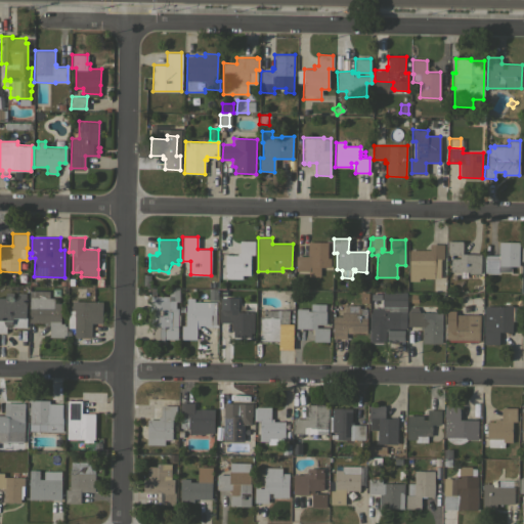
[(250,274),(242,274),(242,277),(226,277),(226,271),(225,271),(225,255),(236,255),(236,252),(239,252),(239,241),(255,241),(254,255),(250,254),(250,274)]
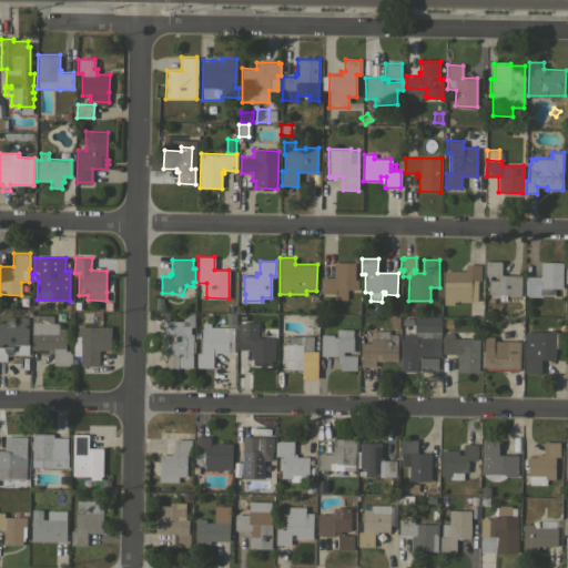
[(521,275),(520,296),(508,296),(508,294),(488,294),(488,280),(498,280),(498,276),(485,276),(485,261),(501,261),(501,275),(521,275)]
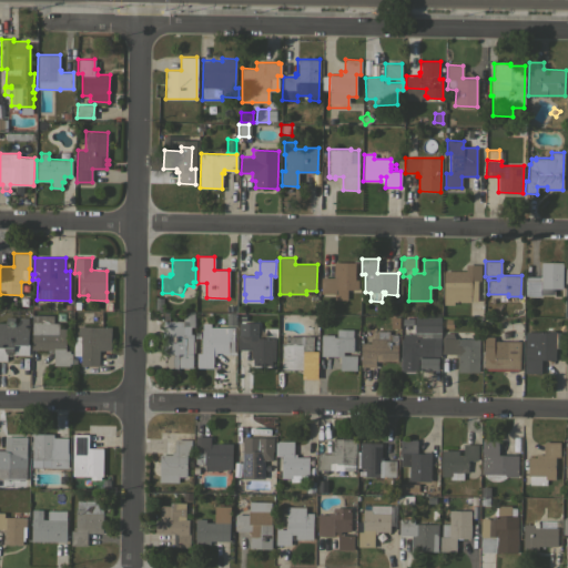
[(333,267),(336,269),(336,262),(355,262),(354,280),(357,280),(357,290),(335,288),(335,293),(321,293),(321,277),(333,277),(333,267)]
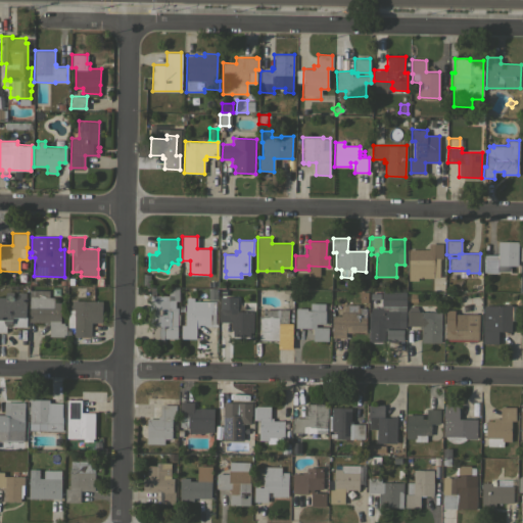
[(518,241),(518,266),(510,266),(510,272),(497,272),(483,272),(484,257),(496,257),(496,256),(497,256),(497,241),(518,241)]
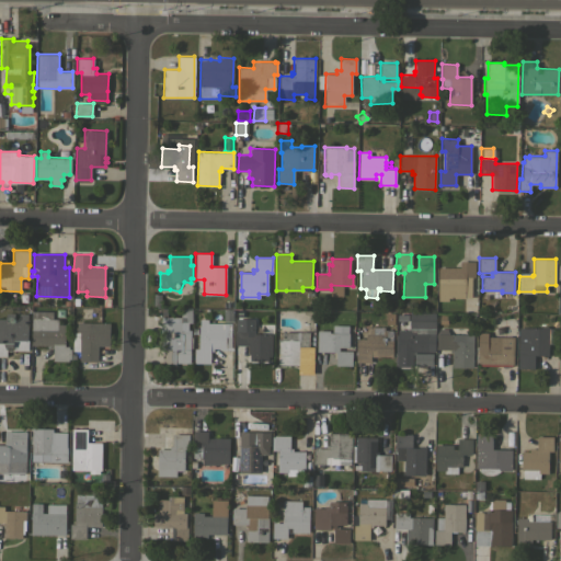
[(438,267),(460,267),(460,261),(474,261),(474,276),(471,276),(471,297),(448,297),(448,300),(438,300),(438,267)]
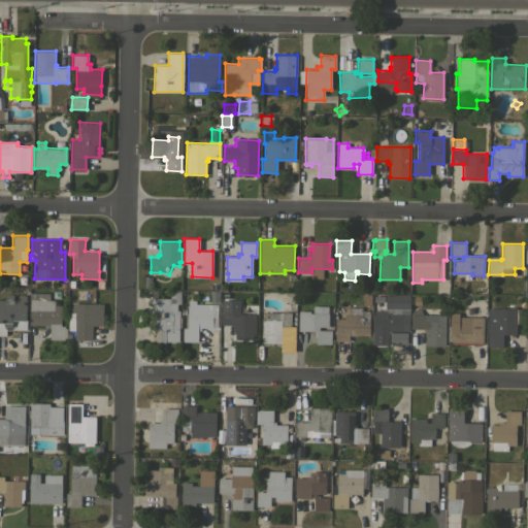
[(208,302),(209,291),(219,291),(219,302),(208,302)]
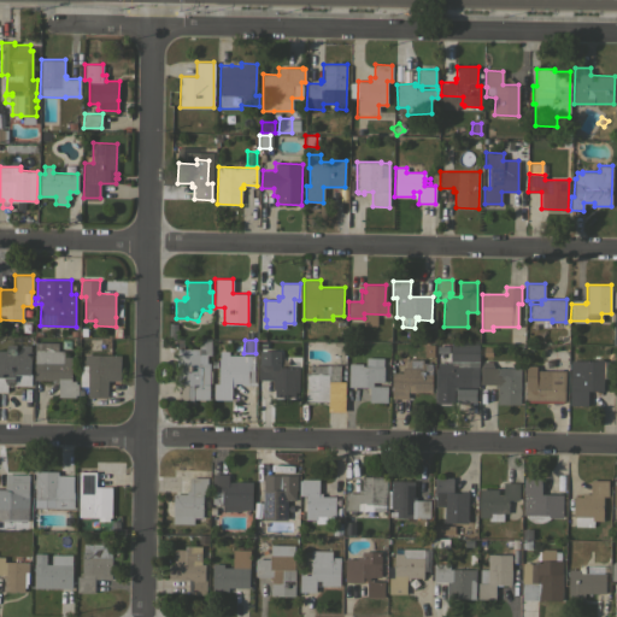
[(199,348),(199,341),(211,341),(210,354),(205,354),(205,364),(209,364),(209,399),(178,399),(178,383),(176,383),(176,354),(177,347),(184,347),(199,348)]
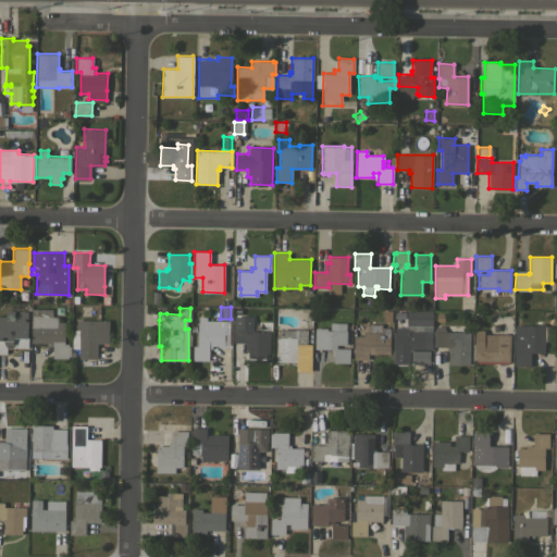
[(64,344),(67,344),(67,346),(71,346),(71,349),(72,349),(72,350),(73,350),(73,351),(75,351),(75,356),(67,356),(67,359),(52,358),(52,346),(49,346),(49,343),(31,343),(32,309),(52,309),(52,317),(57,317),(57,321),(64,322),(64,344)]
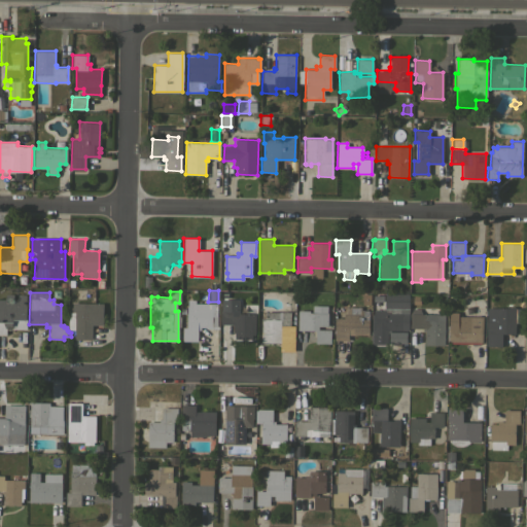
[(5,293),(13,293),(13,297),(14,300),(18,297),(18,294),(26,294),(26,300),(26,301),(26,319),(27,319),(26,329),(11,328),(11,329),(6,329),(6,335),(0,334),(0,299),(4,300),(5,293)]
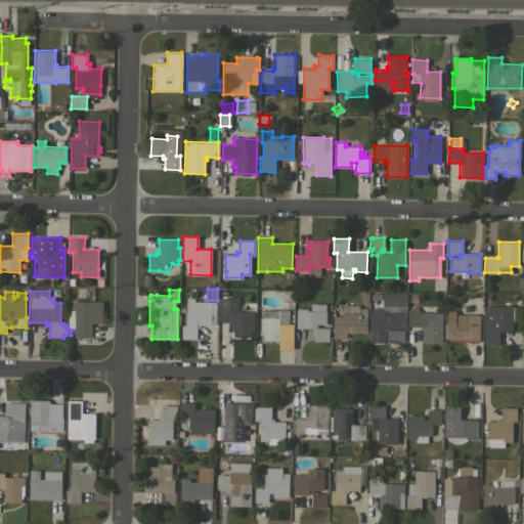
[(382,292),(406,293),(405,306),(406,306),(406,312),(410,307),(418,307),(420,312),(435,312),(435,318),(442,318),(442,320),(444,320),(444,329),(441,329),(441,343),(422,343),(422,329),(420,329),(420,326),(406,326),(406,329),(388,329),(388,330),(404,330),(403,341),(387,341),(387,332),(386,332),(385,342),(370,342),(370,341),(368,341),(368,334),(370,334),(370,330),(372,330),(372,308),(382,308),(382,306),(382,292)]
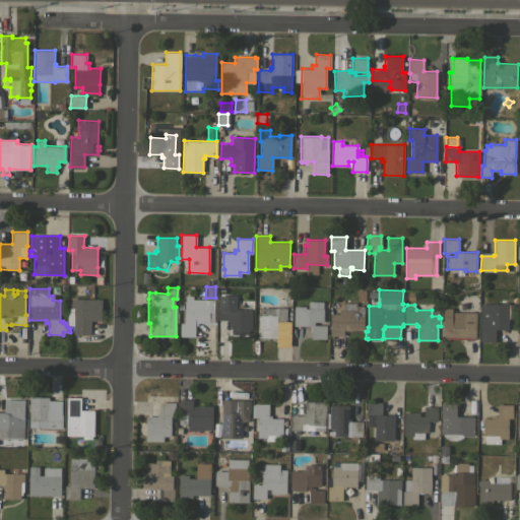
[(406,301),(406,291),(414,291),(414,301),(406,301)]
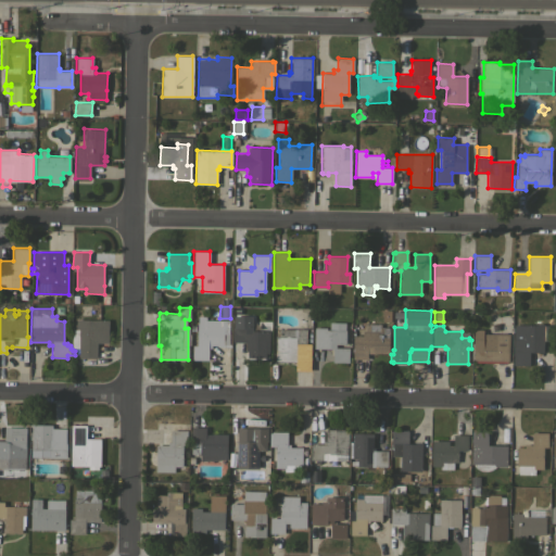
[(269,325),(269,341),(266,341),(265,357),(247,357),(248,351),(245,351),(245,342),(232,342),(232,327),(234,327),(234,315),(253,316),(253,324),(269,325)]
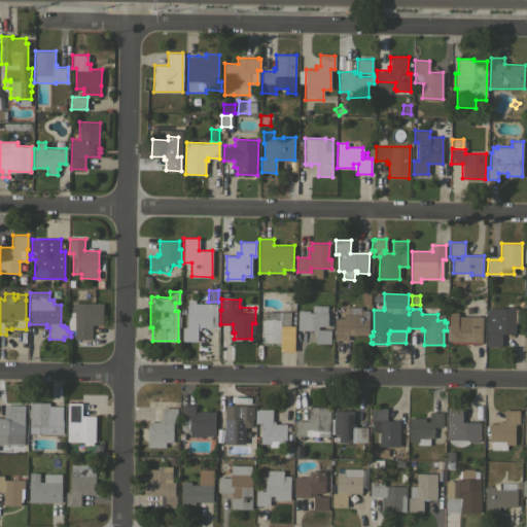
[(217,303),(217,315),(217,326),(212,326),(212,327),(200,327),(200,329),(197,329),(197,341),(182,341),(182,327),(186,327),(186,306),(187,306),(187,300),(195,300),(195,303),(217,303)]
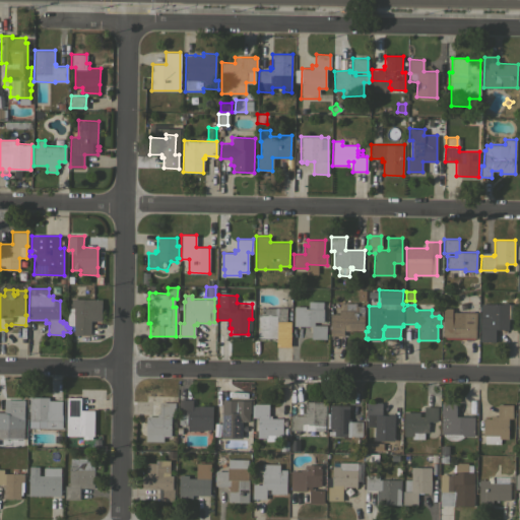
[(102,299),(102,321),(90,320),(90,335),(73,334),(74,325),(67,325),(67,308),(71,308),(71,299),(102,299)]
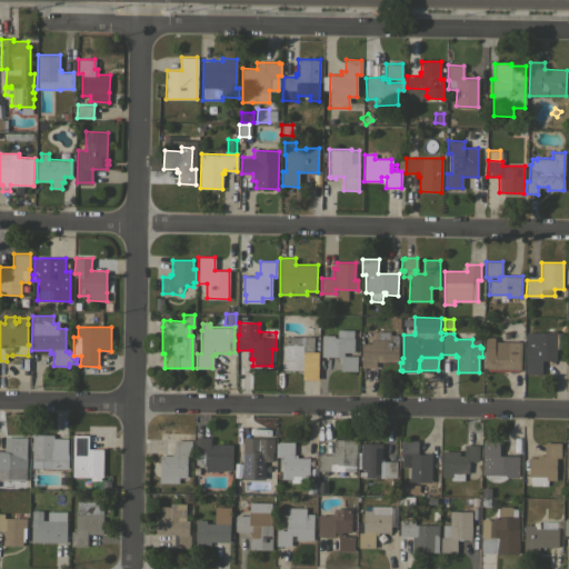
[(321,357),(321,335),(333,335),(333,337),(337,337),(337,329),(353,330),(353,337),(353,338),(353,352),(343,352),(343,356),(357,356),(357,371),(340,370),(340,357),(321,357)]
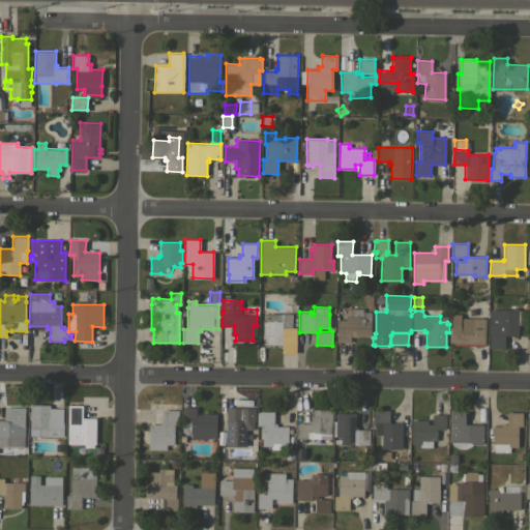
[(350,343),(336,343),(336,320),(346,320),(346,316),(349,316),(349,308),(363,308),(363,312),(371,312),(371,336),(350,336),(350,343)]
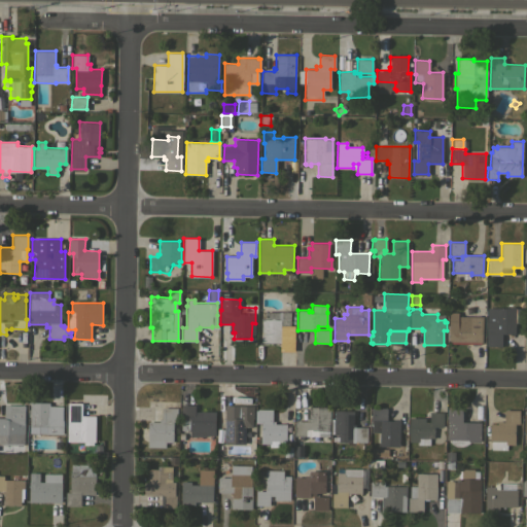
[(524,308),(523,322),(516,322),(516,334),(501,334),(501,346),(486,346),(487,307),(524,308)]
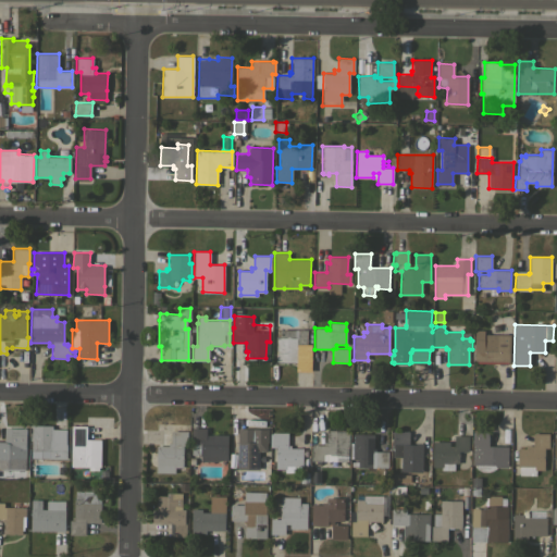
[(297,330),(297,329),(307,329),(307,345),(298,345),(298,347),(297,347),(297,362),(275,362),(275,336),(280,336),(280,330),(297,330)]
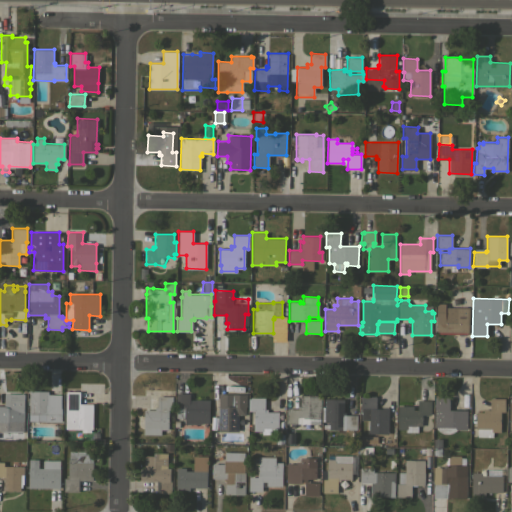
[(437,332),(437,331),(434,331),(434,316),(438,316),(438,313),(436,313),(436,303),(445,303),(445,307),(468,307),(468,317),(468,332),(437,332)]
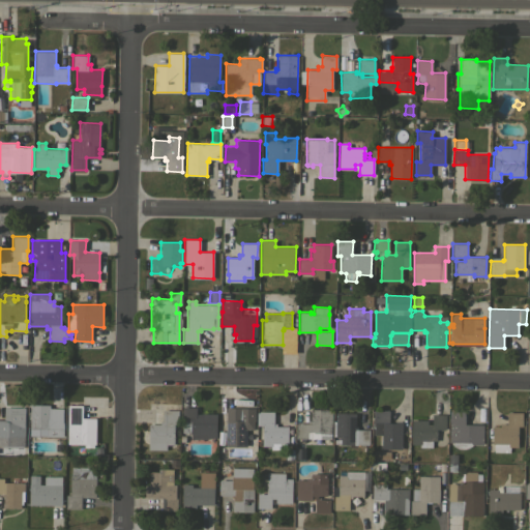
[(30,404),(50,405),(50,409),(63,409),(63,437),(49,437),(49,430),(29,429),(30,404)]
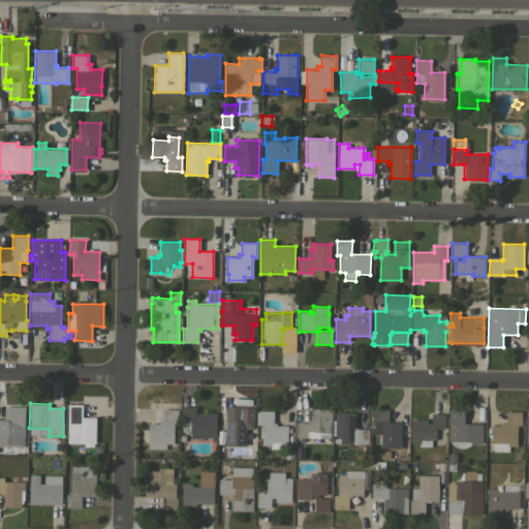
[(67,404),(83,404),(82,416),(95,417),(95,443),(93,443),(93,446),(84,446),(84,443),(66,443),(67,404)]
